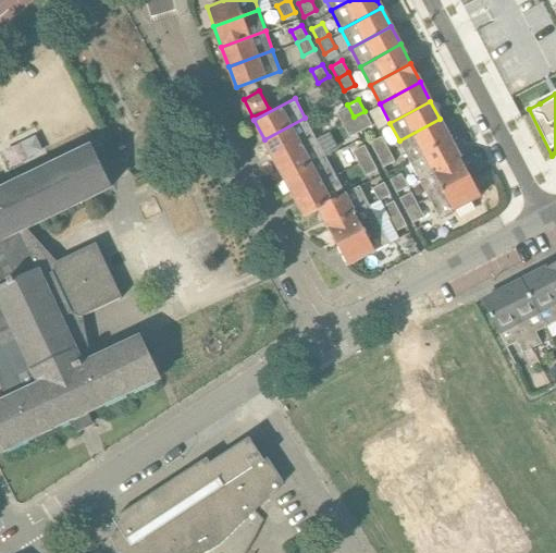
[(343,123),(354,117),(347,105),(336,110),(343,123)]
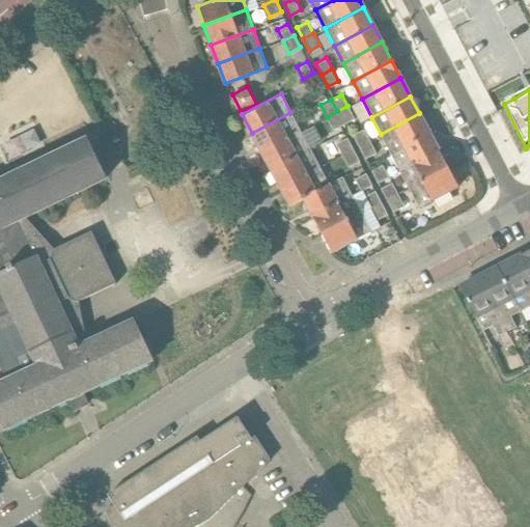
[(343,122),(354,117),(347,106),(337,111),(343,122)]
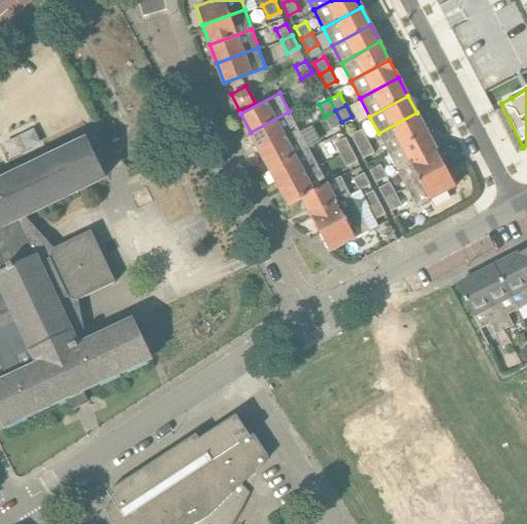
[(331,128),(341,122),(335,110),(325,117),(331,128)]
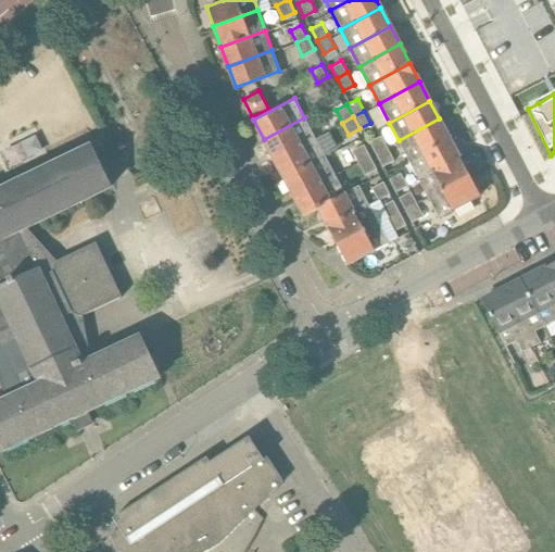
[(264,139),(274,158),(314,136),(304,117),(264,139)]
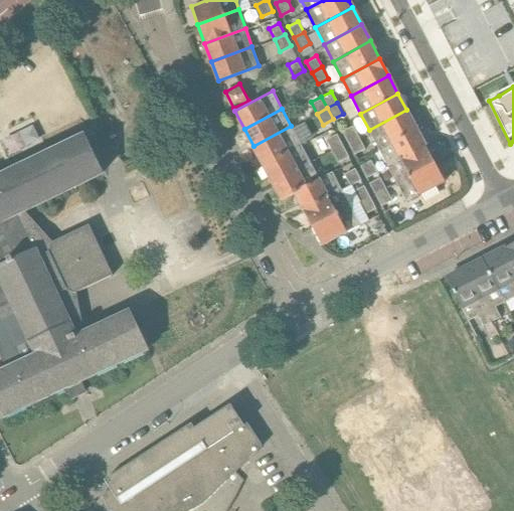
[(369,130),(378,148),(415,128),(406,110),(369,130)]
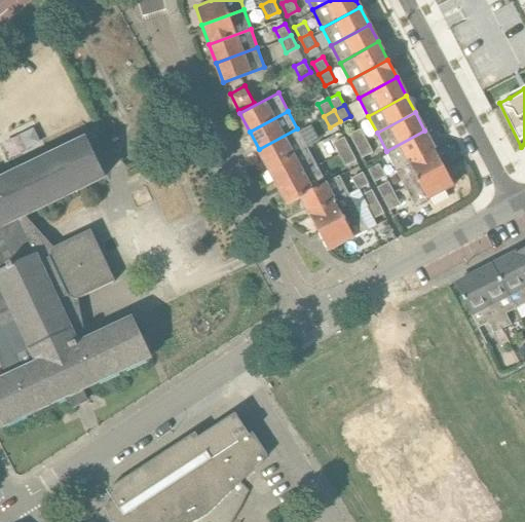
[(355,144),(366,139),(360,126),(349,133),(355,144)]
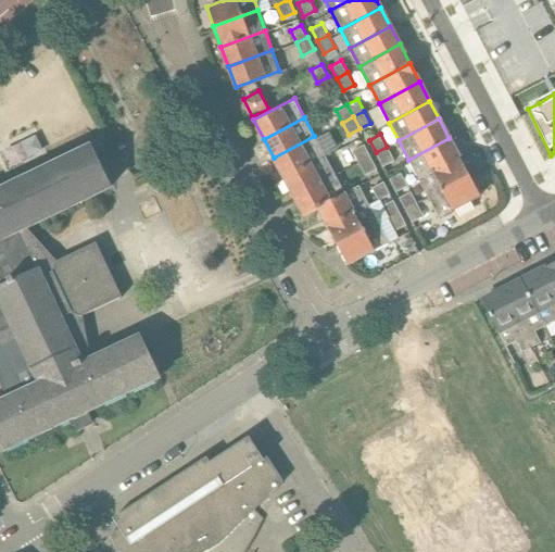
[(274,158),(284,176),(324,154),(314,136),(274,158)]
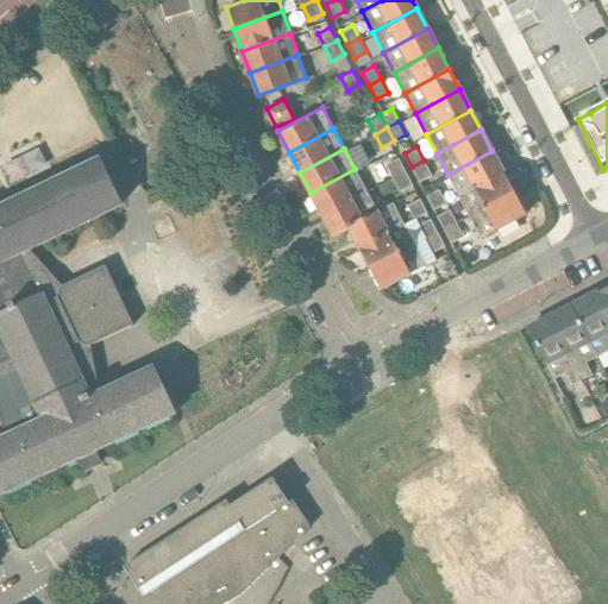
[(447,175),(458,195),(502,171),(491,151),(447,175)]
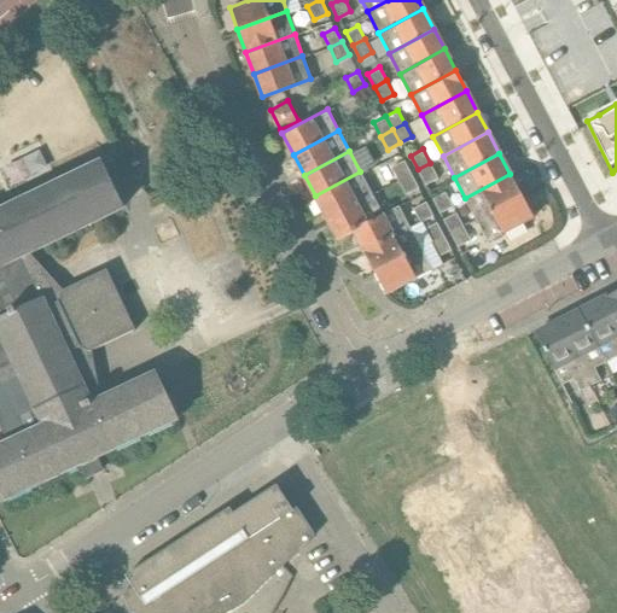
[(399,179),(411,173),(403,158),(391,165),(399,179)]
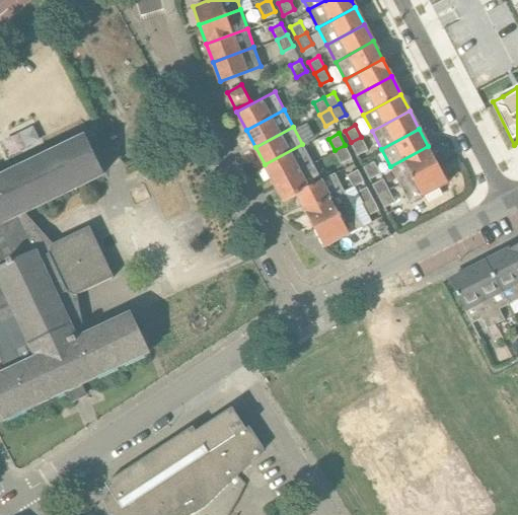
[(84,335),(82,320),(76,292),(113,275),(89,224),(53,241),(24,209),(47,199),(102,172),(85,136),(0,176),(0,343),(4,352),(0,353),(0,358),(1,360),(6,371),(0,373),(0,416),(1,418),(79,381),(147,350),(138,330),(144,327),(136,312),(132,314),(131,312),(84,335)]
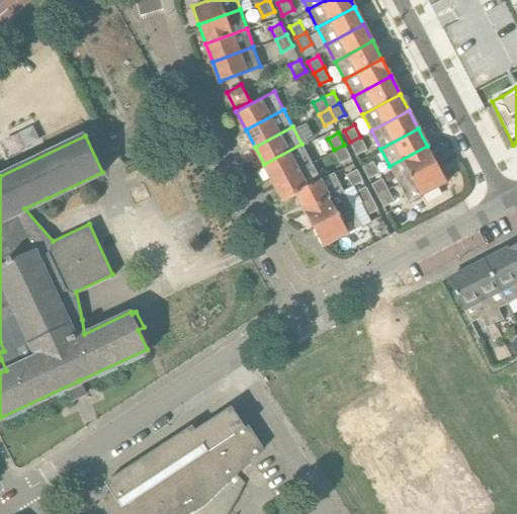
[(356,153),(366,148),(360,137),(350,142),(356,153)]
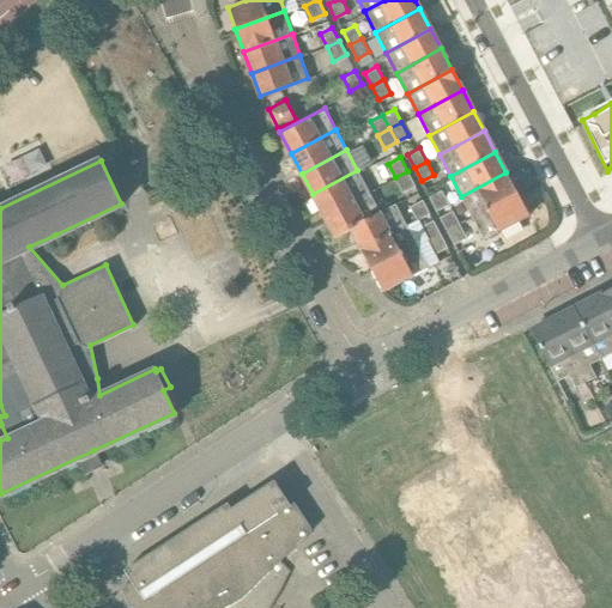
[(313,194),(323,214),(369,190),(357,170),(313,194)]
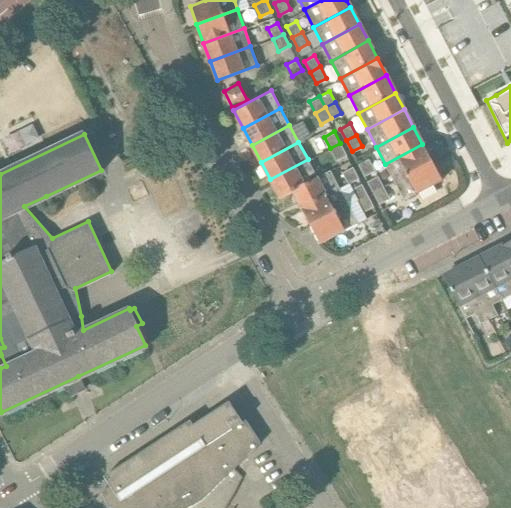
[(335,159),(346,154),(340,143),(330,148),(335,159)]
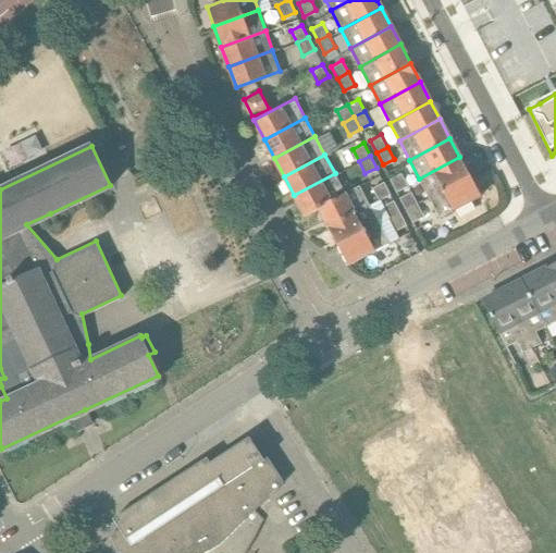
[(419,179),(429,197),(469,175),(459,157),(419,179)]
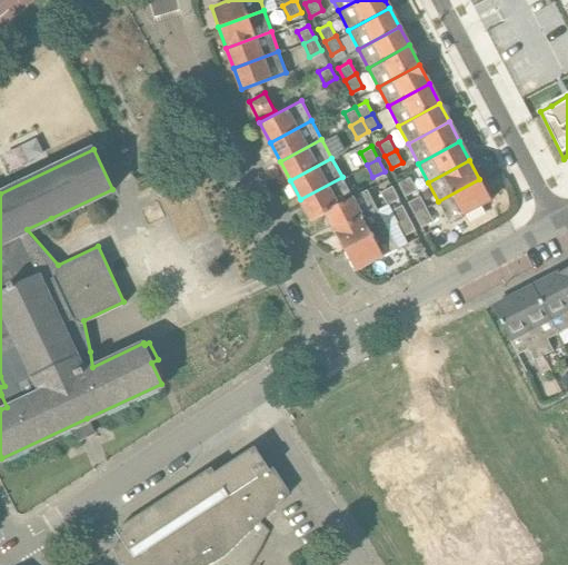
[(405,195),(416,188),(409,176),(398,181),(405,195)]
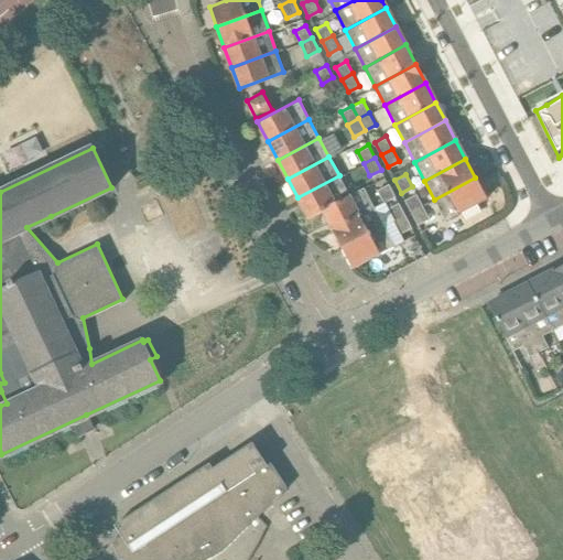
[(307,217),(322,210),(348,194),(339,175),(298,197),(307,217)]
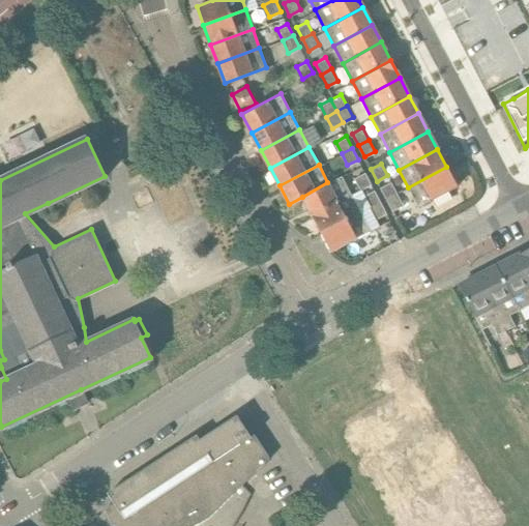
[(446,167),(408,187),(417,205),(456,184),(446,167)]
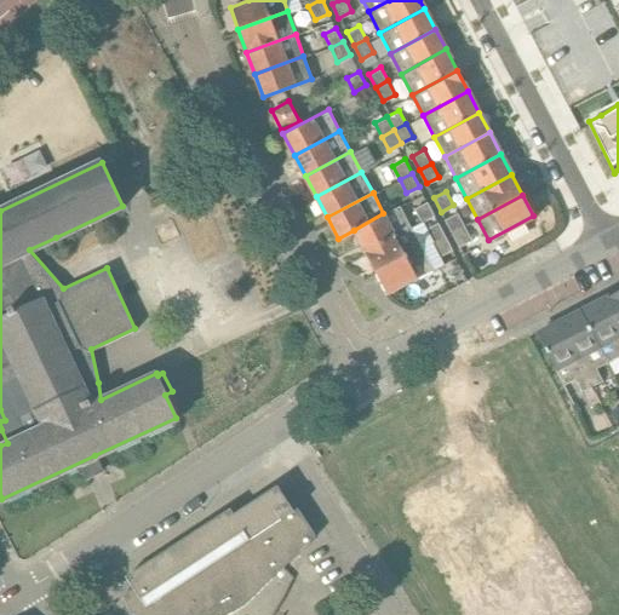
[(422,222),(434,214),(427,201),(414,207),(422,222)]
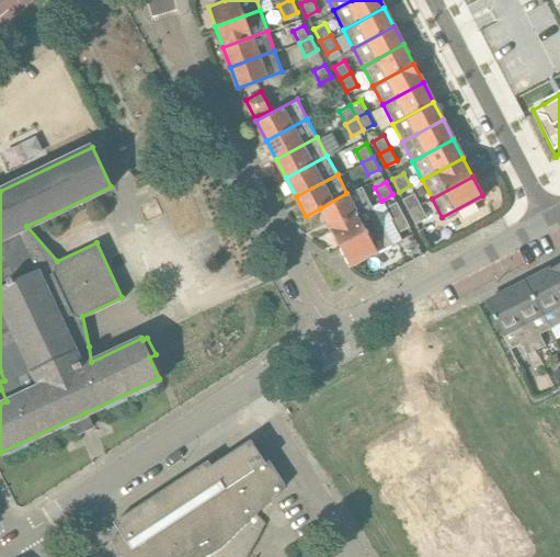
[(320,208),(330,227),(370,205),(361,185),(346,193),(320,208)]
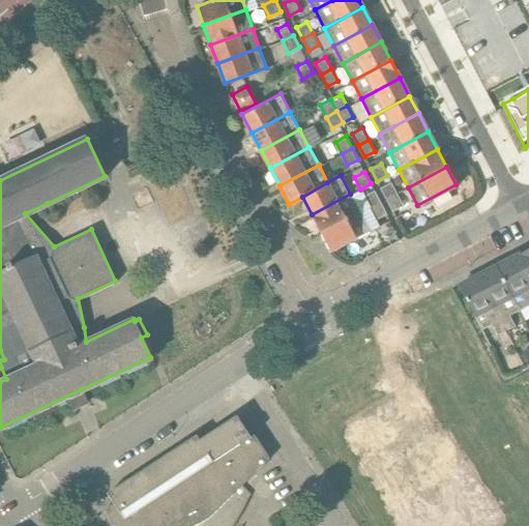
[(386,198),(397,193),(390,181),(380,186),(386,198)]
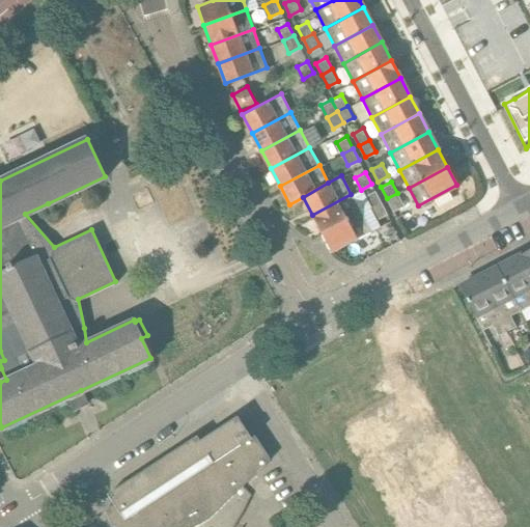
[(370,207),(381,201),(374,190),(364,195),(370,207)]
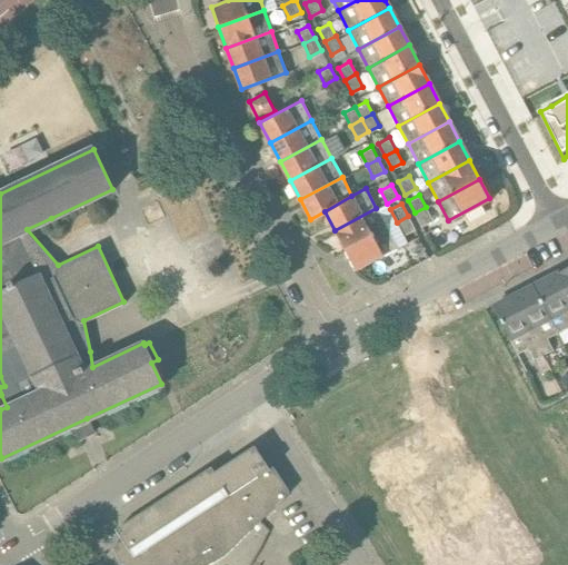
[(421,226),(432,219),(426,207),(415,212),(421,226)]
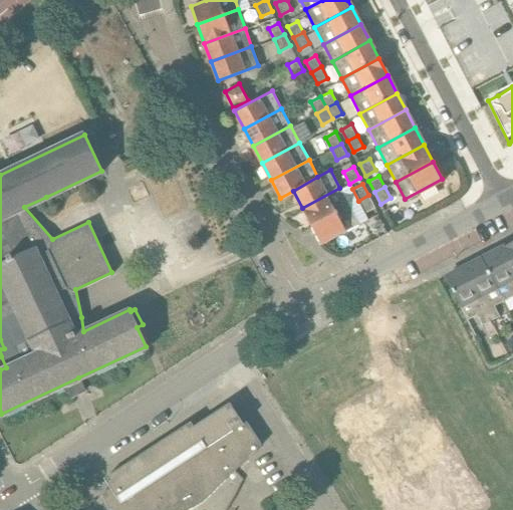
[(302,210),(310,225),(348,205),(339,188),(302,208),(303,210),(302,210)]
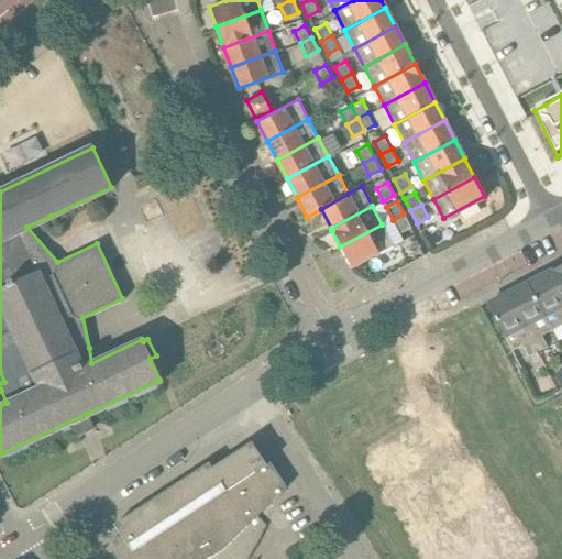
[(399,232),(410,226),(404,214),(393,220),(399,232)]
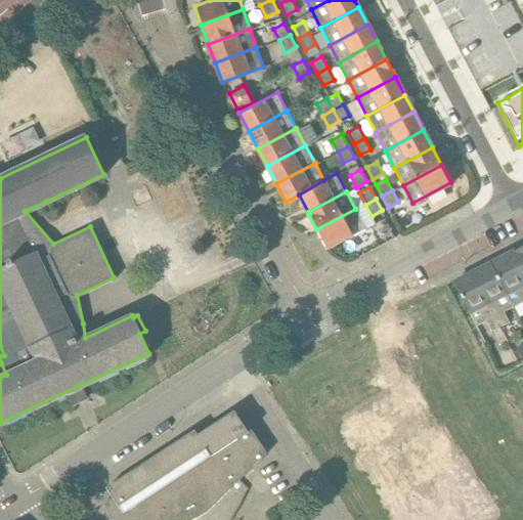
[(316,229),(325,248),(364,227),(355,209),(316,229)]
